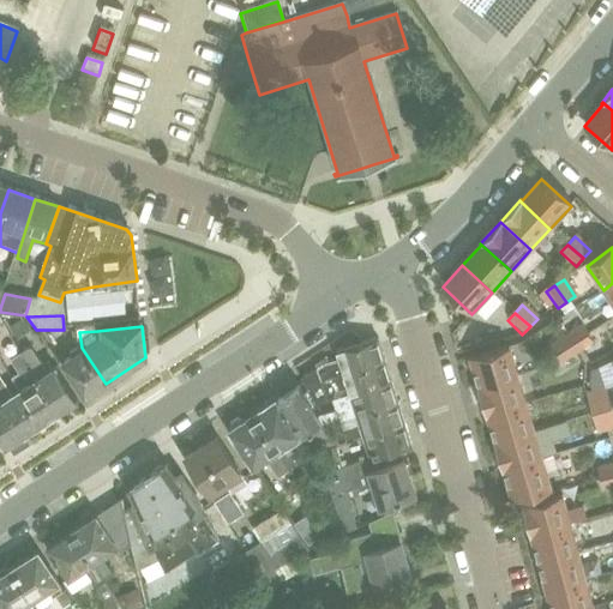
[(570,347),(587,336),(581,326),(564,338),(570,347)]
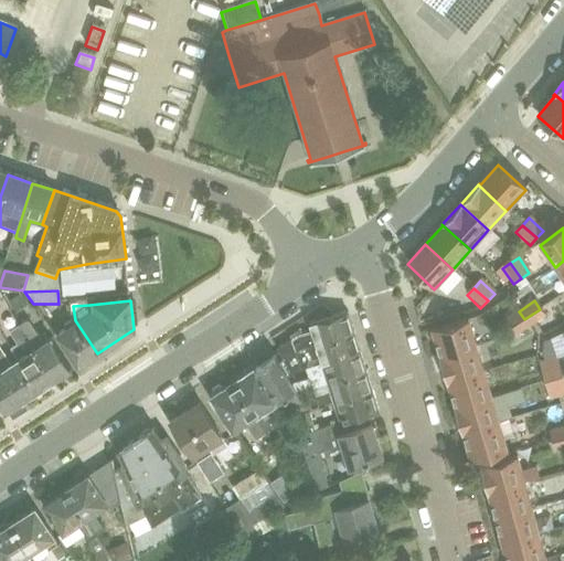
[(540,309),(524,319),(530,327),(545,317),(540,309)]
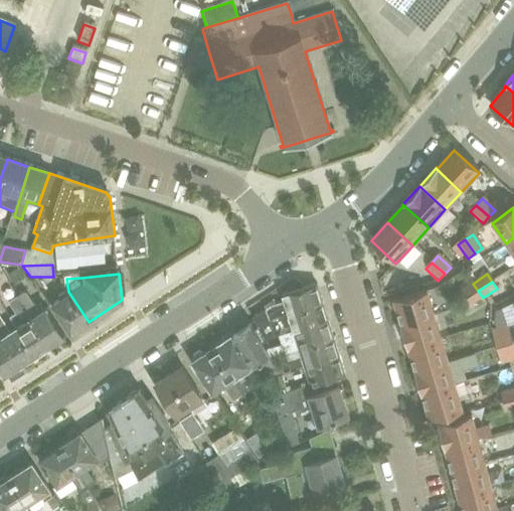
[(282,295),(285,302),(288,314),(324,303),(318,284),(282,295)]
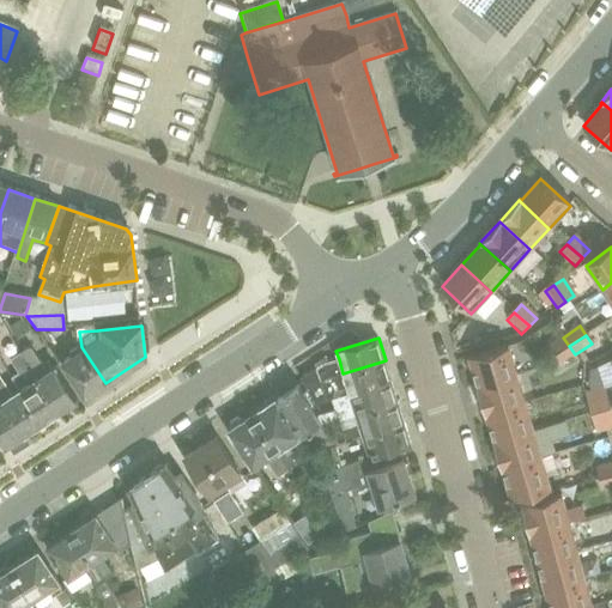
[(569,346),(563,338),(546,348),(551,357),(569,346)]
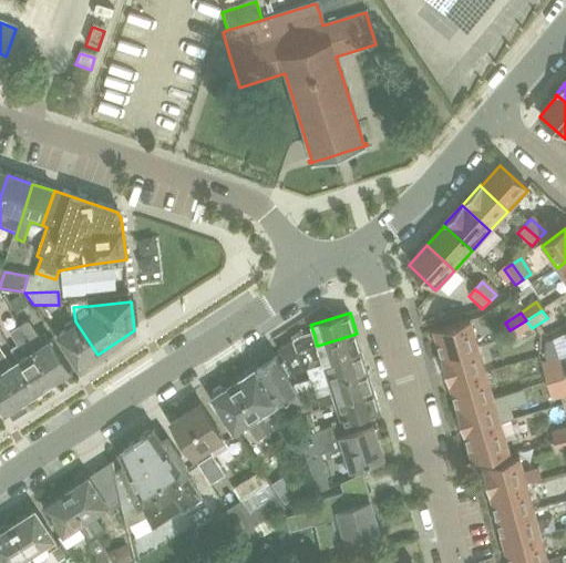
[(526,320),(510,330),(515,339),(532,328),(526,320)]
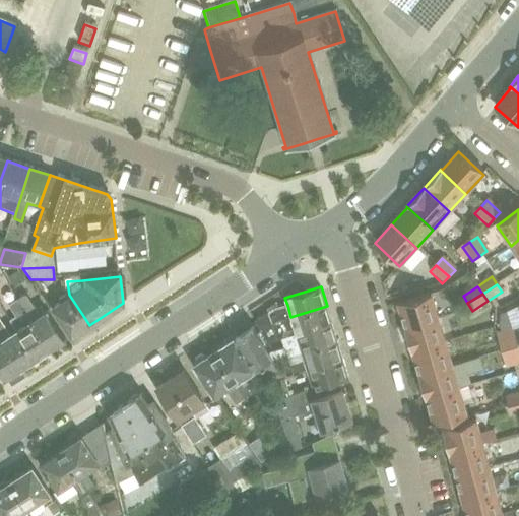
[(62,304),(54,309),(72,336),(89,325),(69,295),(68,296),(60,301),(62,304)]
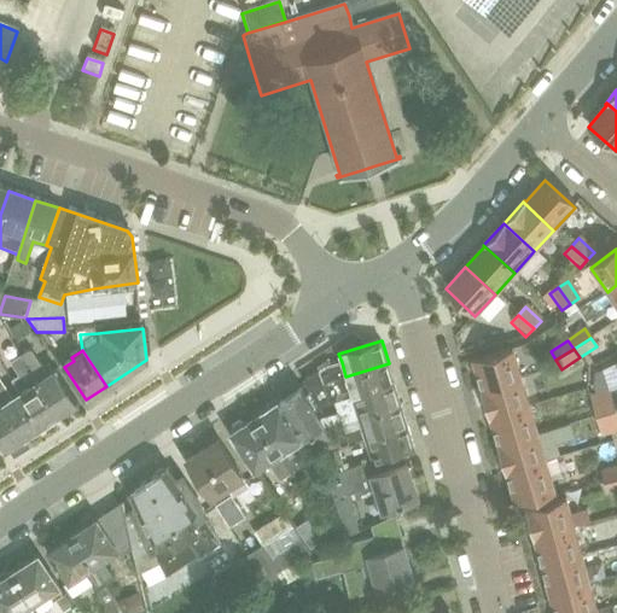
[(59,416),(79,404),(56,371),(48,377),(31,351),(21,357),(59,416)]
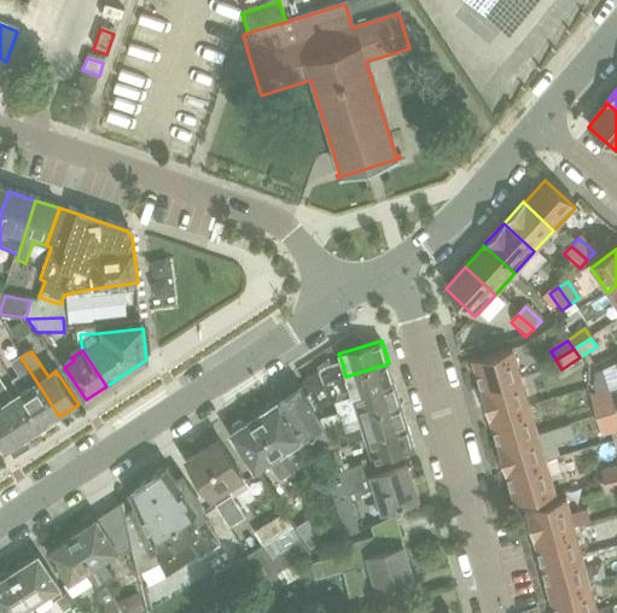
[(479,390),(479,392),(519,380),(511,351),(472,362),(481,390),(479,390)]
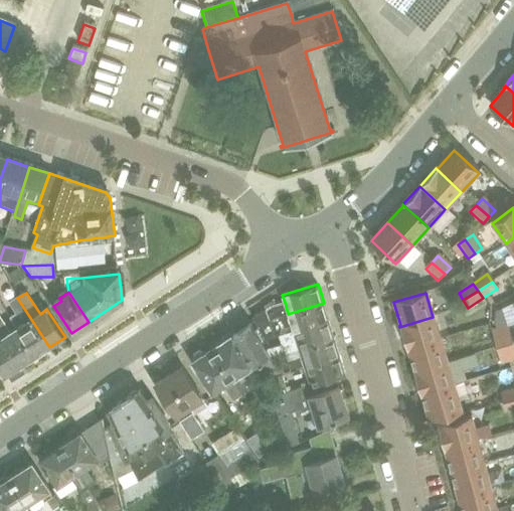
[(34,357),(49,347),(17,298),(17,300),(16,299),(9,303),(15,313),(8,318),(16,330),(34,357)]
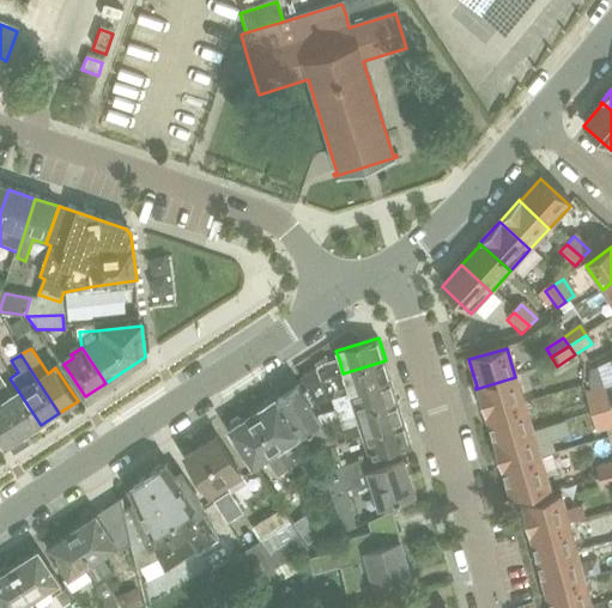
[(339,359),(326,363),(314,369),(298,381),(301,384),(311,406),(331,400),(350,395),(392,382),(386,360),(343,374),(339,359)]
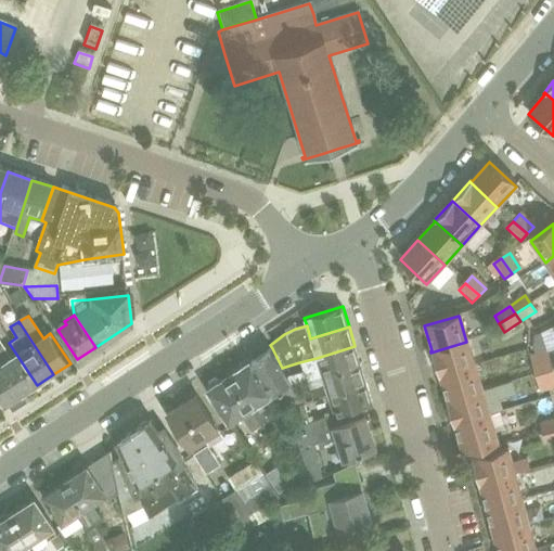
[(532,349),(533,356),(538,355),(546,353),(541,335),(532,338),(532,349)]
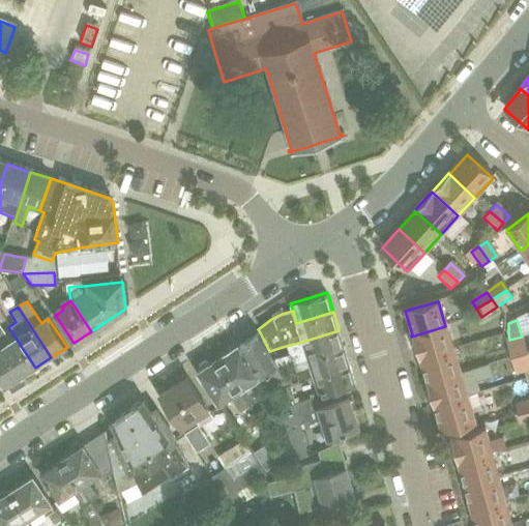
[(452,350),(445,326),(411,337),(418,360),(452,350)]
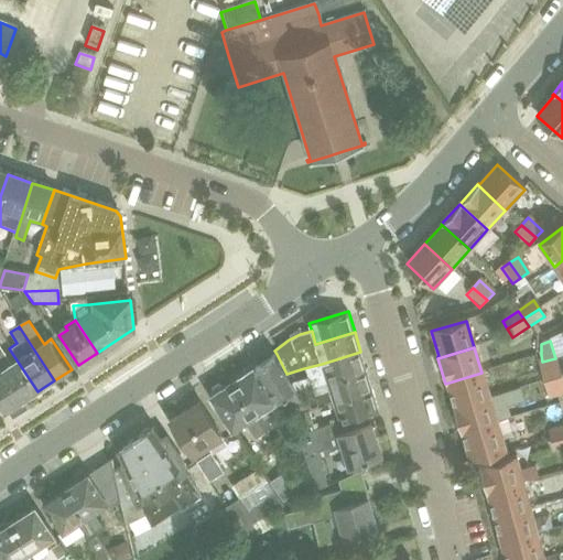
[(0,368),(22,401),(38,391),(18,362),(11,365),(0,348),(0,368)]
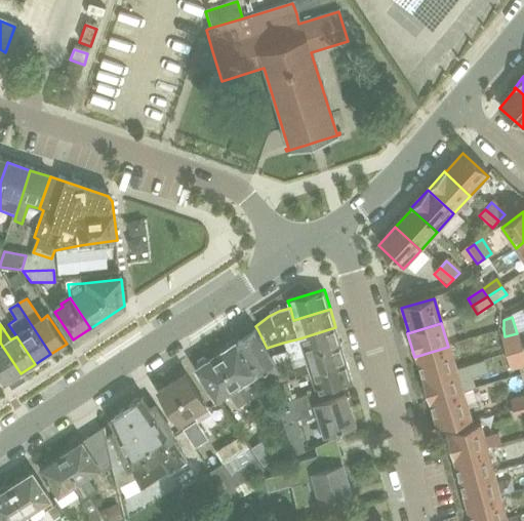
[(335,327),(299,338),(283,343),(285,353),(274,356),(279,365),(289,362),(341,345),(335,327)]
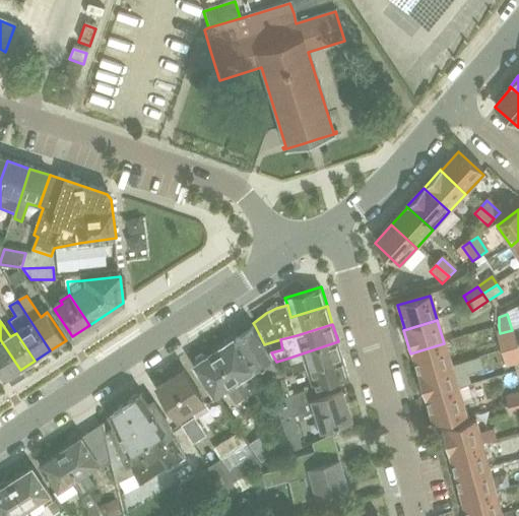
[(276,366),(252,328),(236,339),(256,370),(255,371),(259,377),(258,378),(263,387),(271,384),(269,374),(277,371),(275,367),(276,366)]
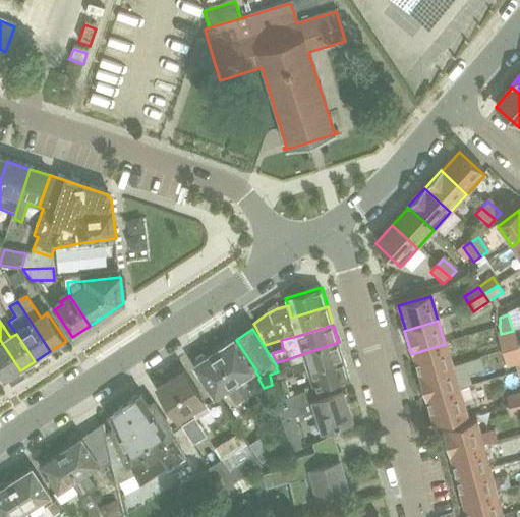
[(513,331),(505,333),(510,350),(518,347),(513,331)]
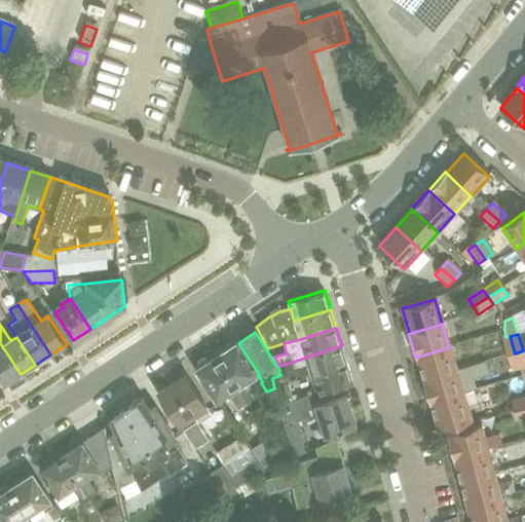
[(515,353),(510,336),(505,337),(501,339),(507,356),(515,353)]
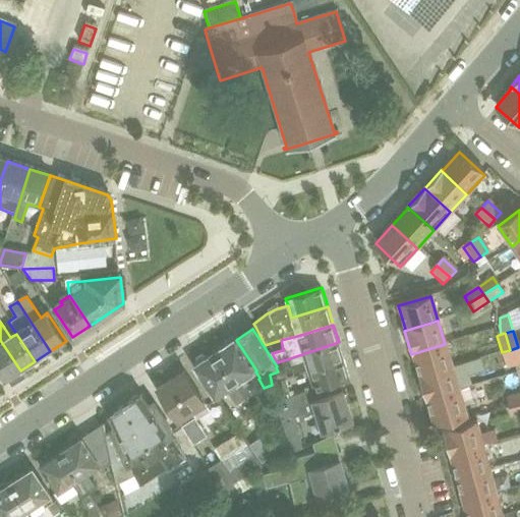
[(248,385),(258,379),(260,378),(255,371),(256,370),(236,340),(235,339),(215,352),(246,400),(254,395),(248,385)]
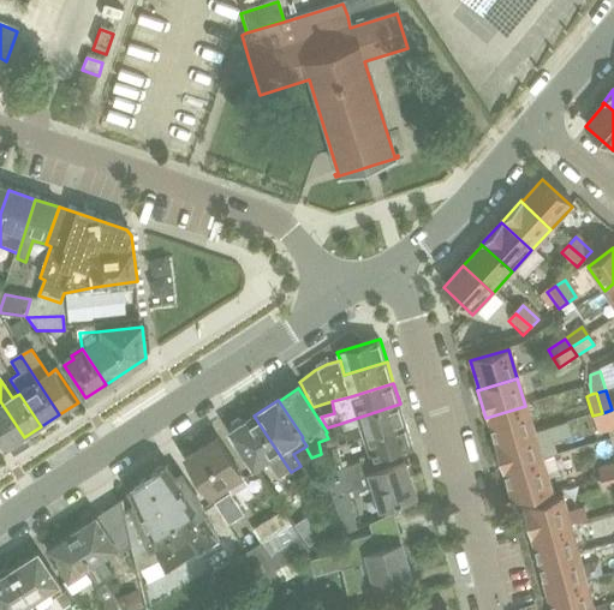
[(24,437),(0,401),(0,440),(6,449),(24,437)]
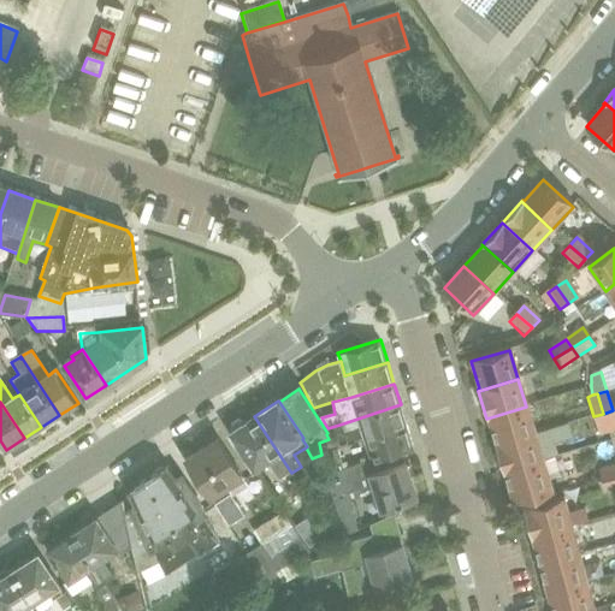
[(407,426),(401,404),(339,425),(342,434),(346,445),(365,439),(407,426)]
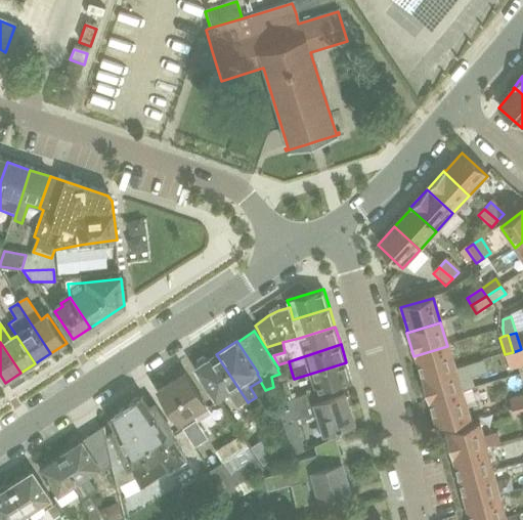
[(454,370),(447,346),(413,356),(413,357),(416,356),(422,378),(420,378),(421,380),(454,370)]
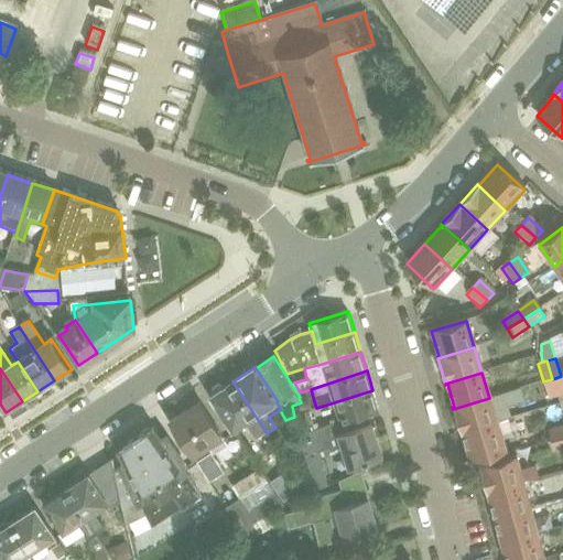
[(562,396),(562,383),(561,376),(552,379),(558,398),(562,396)]
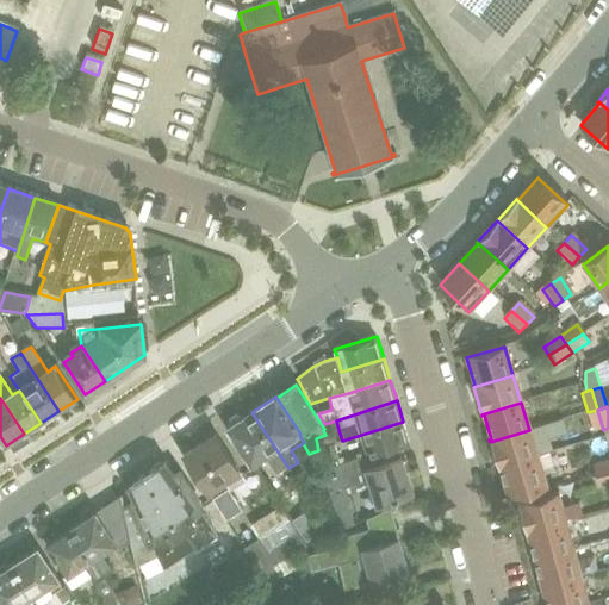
[(597,410),(588,412),(592,432),(603,430),(597,410)]
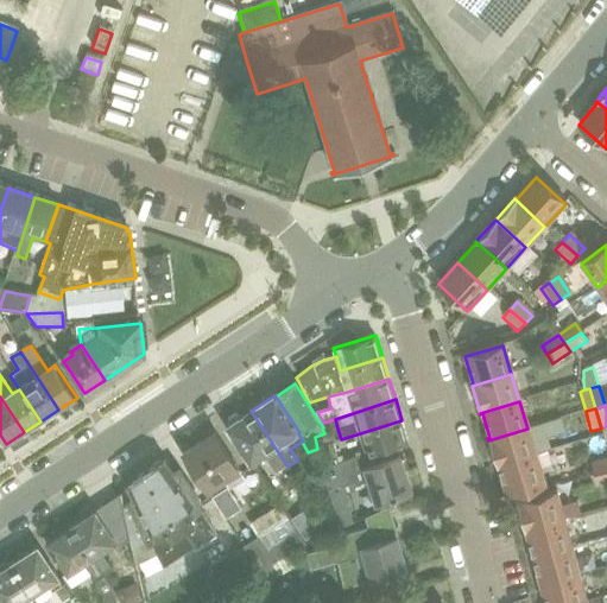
[(292,476),(288,467),(251,411),(227,427),(251,464),(270,451),(274,459),(270,463),(283,482),(292,476)]
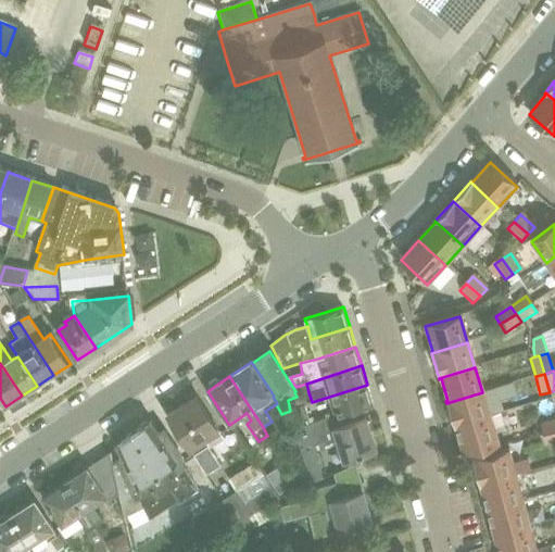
[(336,416),(374,404),(367,385),(329,397),(336,416)]
